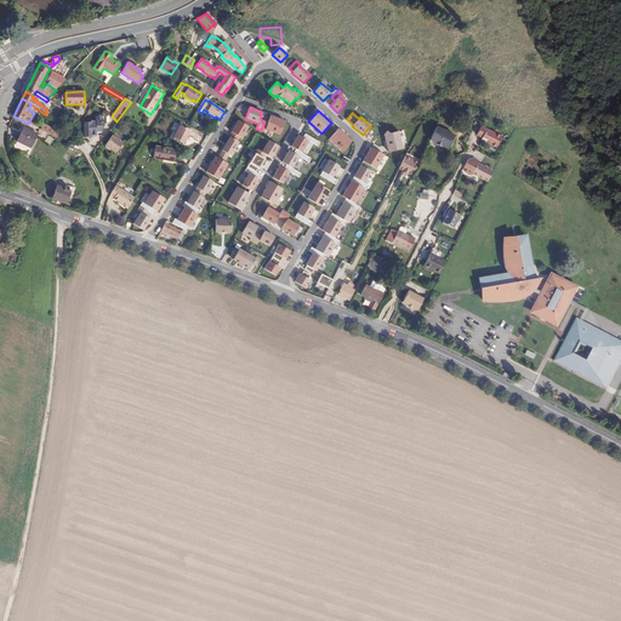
[(268,123),(265,121),(261,130),(265,132),(266,130),(279,135),(285,121),(271,115),(268,123)]
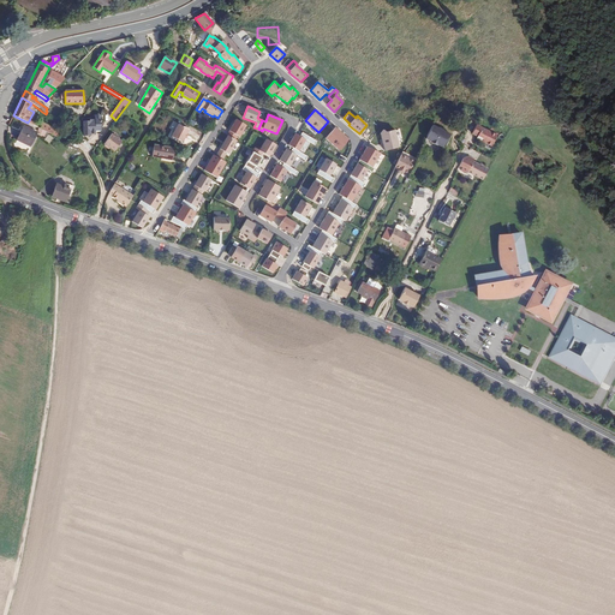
[(83,121),(84,136),(90,136),(90,133),(94,133),(96,132),(96,131),(96,129),(101,129),(101,118),(95,118),(95,120),(90,120),(90,121),(83,121)]
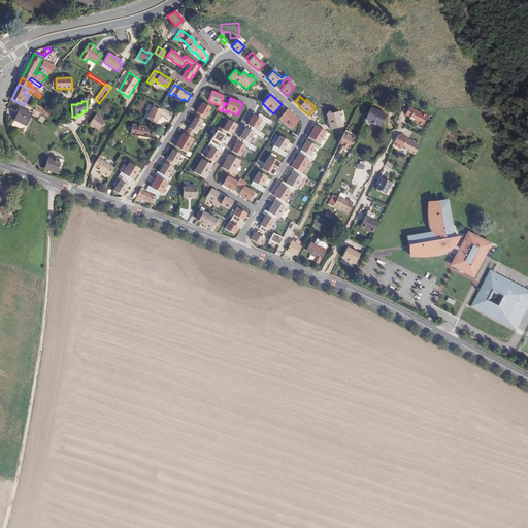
[(203,102),(195,116),(202,120),(204,117),(205,118),(211,107),(203,102)]
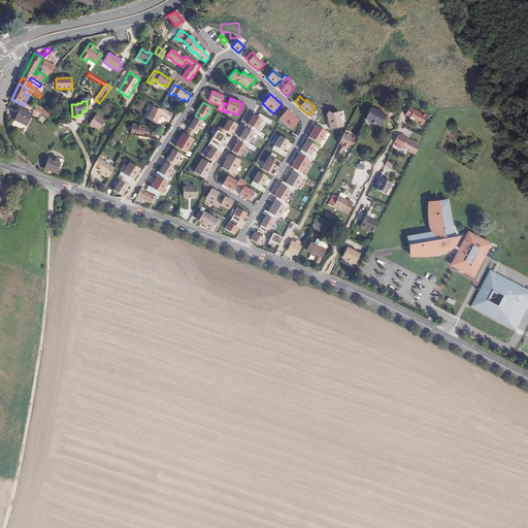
[(153,106),(147,118),(156,122),(159,118),(160,116),(162,111),(153,106)]
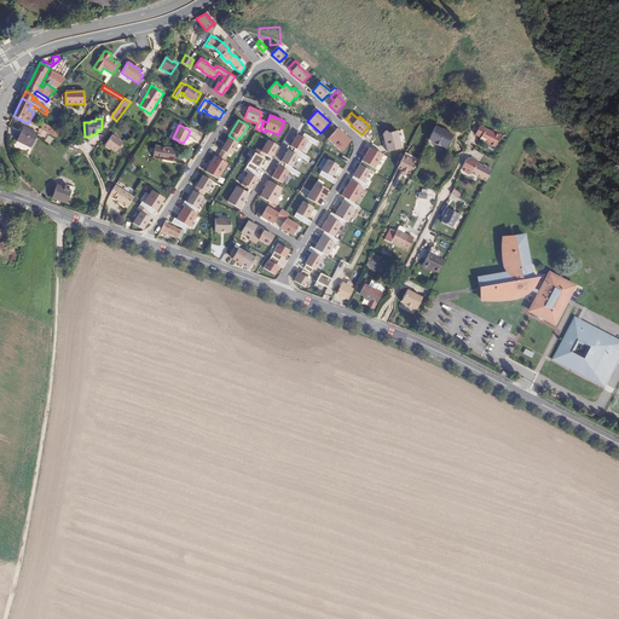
[(452,136),(435,126),(428,140),(446,149),(452,136)]
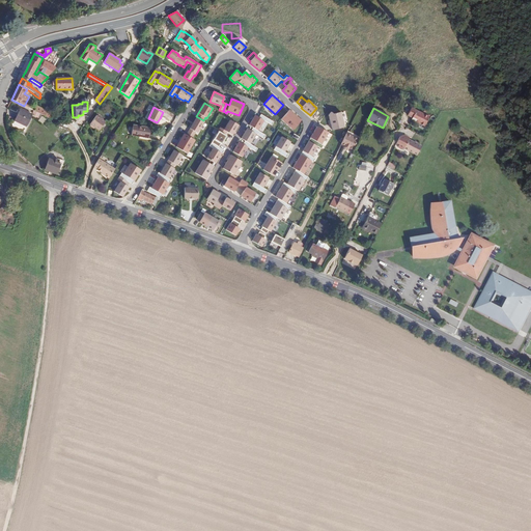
[(411,108),(408,115),(412,118),(412,119),(424,127),(429,117),(411,108)]
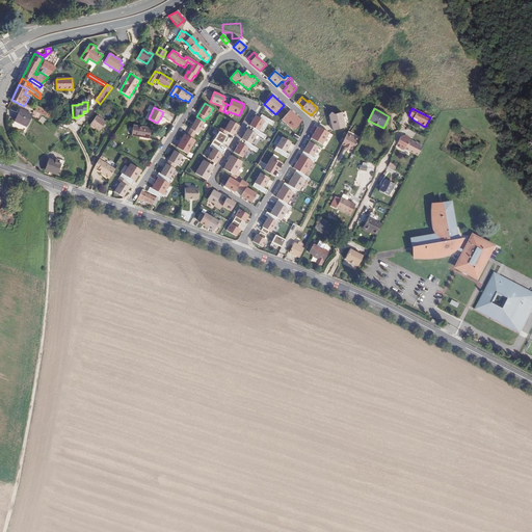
[(20,109),(15,121),(26,126),(31,115),(20,109)]
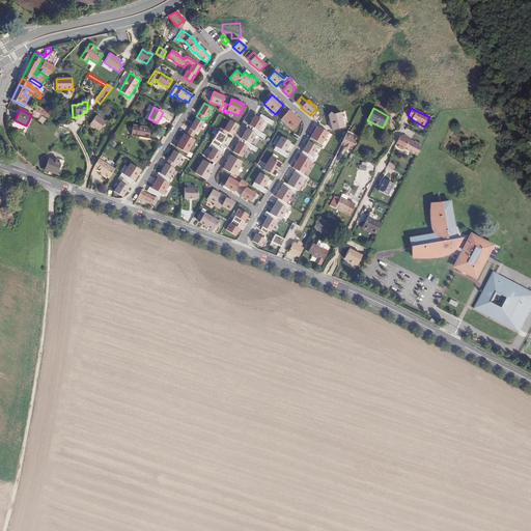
[(301,120),(289,110),(281,119),(292,130),(301,120)]
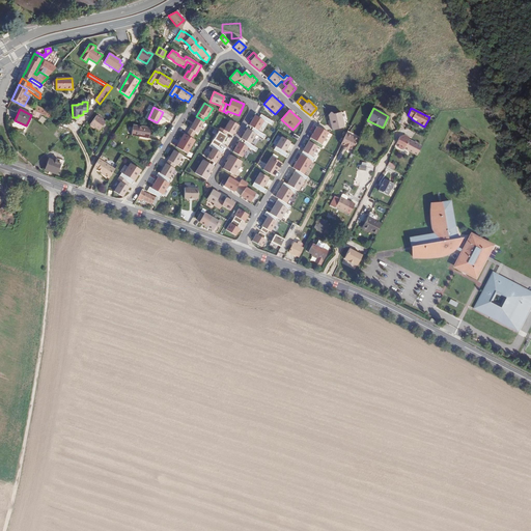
[(190,112),(185,119),(190,122),(195,115),(190,112)]
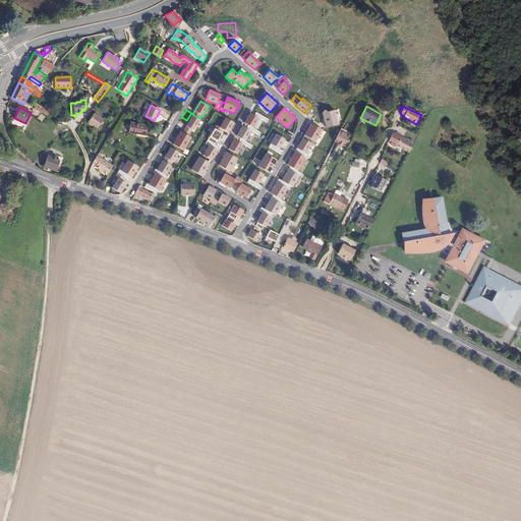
[(327,112),(325,110),(323,113),(326,128),(338,125),(334,110),(327,112)]
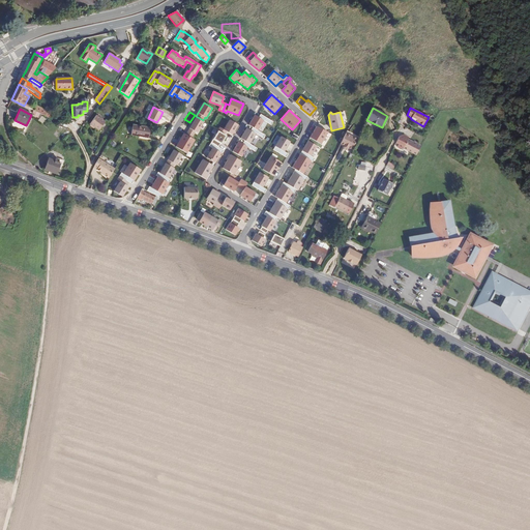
[(273,122),(260,114),(259,117),(255,115),(248,125),(253,127),(257,130),(263,120),(271,125),(273,122)]
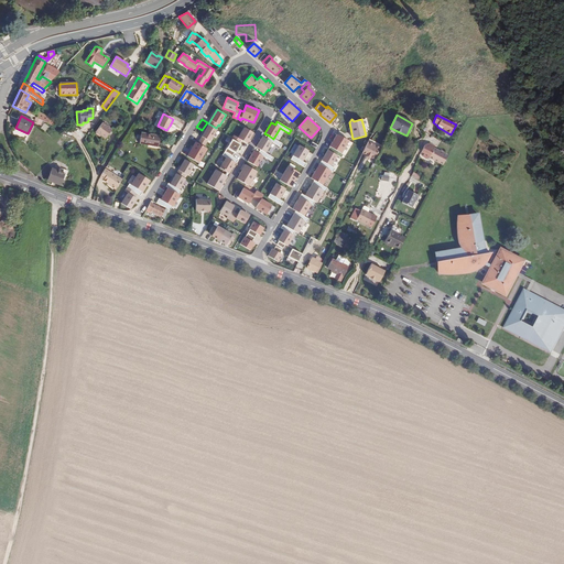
[(111,131),(101,125),(94,134),(105,142),(111,131)]
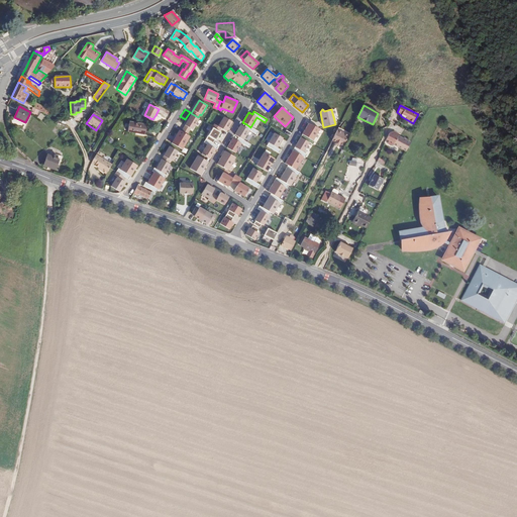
[(199,118),(192,114),(181,131),(187,134),(191,128),(192,129),(199,118)]
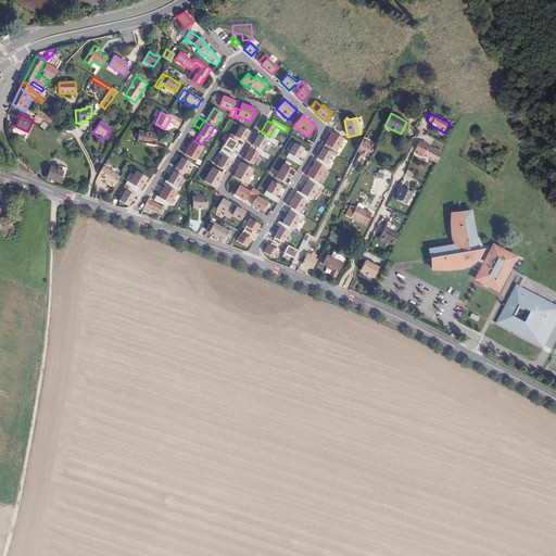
[(230,134),(228,137),(228,138),(236,141),(238,138),(243,142),(250,131),(241,126),(235,137),(230,134)]
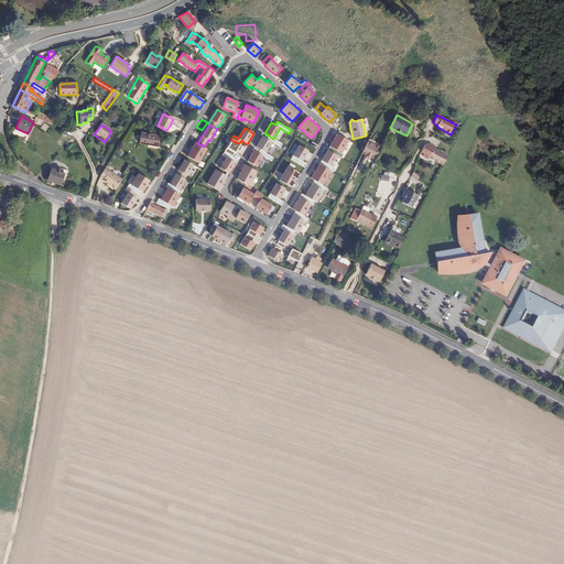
[(141,133),(139,143),(158,147),(160,136),(141,133)]
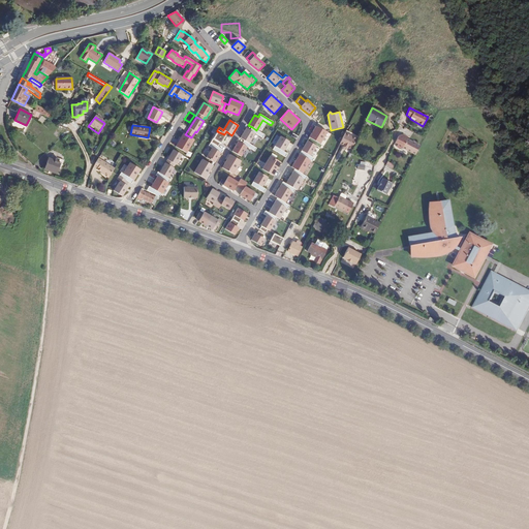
[(327,132),(315,126),(309,137),(307,141),(316,146),(319,149),(321,145),(319,144),(327,132)]
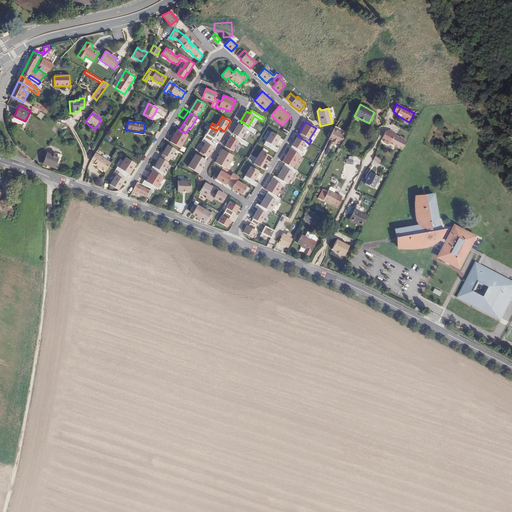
[(248,126),(244,123),(242,126),(238,124),(232,134),(236,136),(241,139),(246,129),(254,134),(256,130),(248,126)]
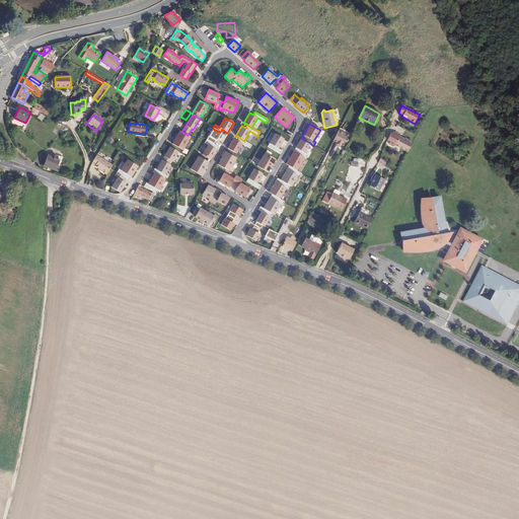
[(220,132),(213,129),(207,140),(214,144),(216,141),(221,133),(220,132)]
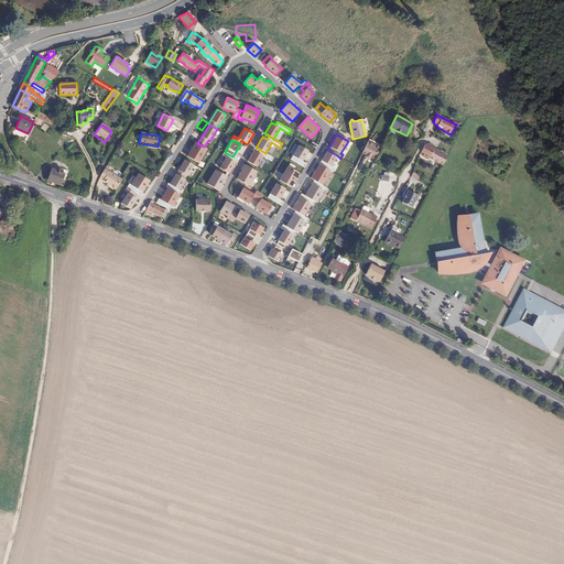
[(207,149),(195,142),(187,156),(198,163),(207,149)]
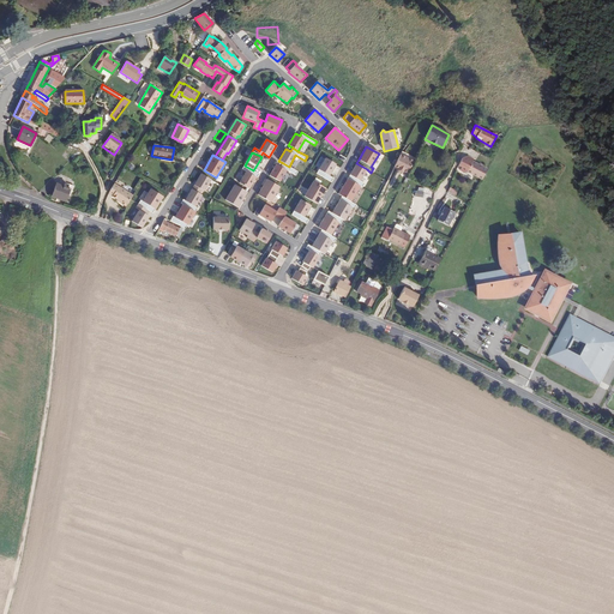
[(403,172),(408,174),(414,161),(401,155),(395,167),(398,169),(398,172),(402,173),(403,172)]
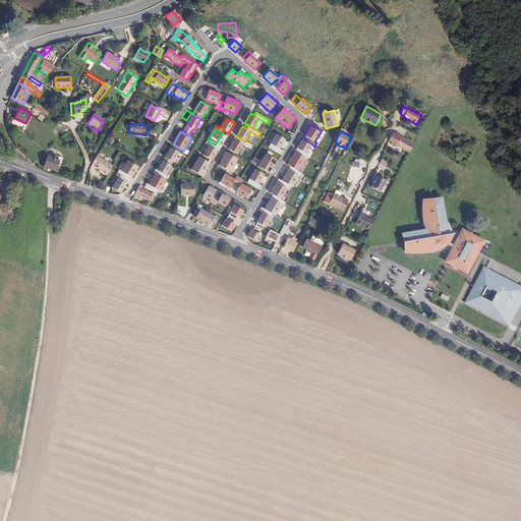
[(276,134),(269,148),(281,155),(283,152),(279,149),(285,139),(276,134)]
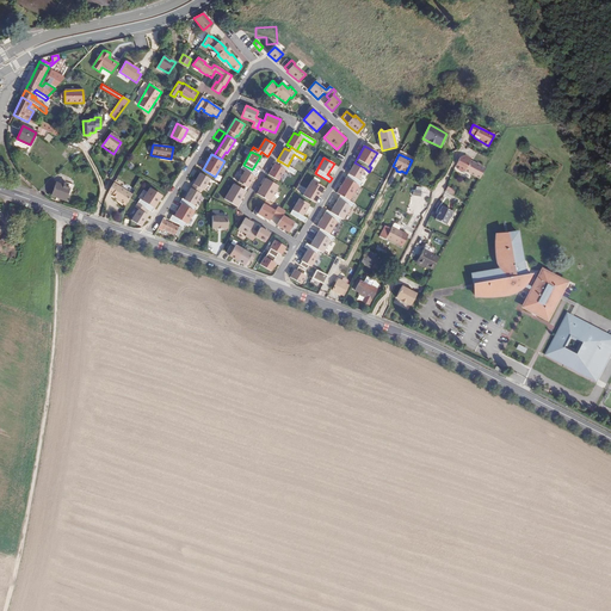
[(480,179),(485,168),(470,160),(464,171),(480,179)]
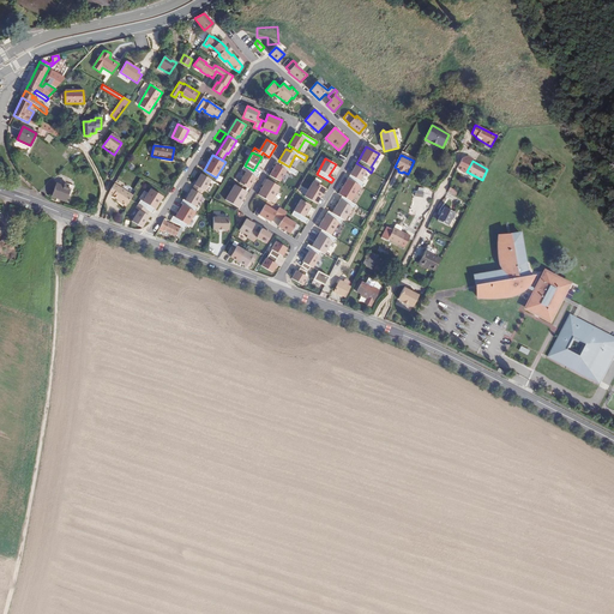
[(289,167),(283,163),(281,167),(276,164),(269,176),(280,182),(287,170),(295,176),(298,172),(289,167)]
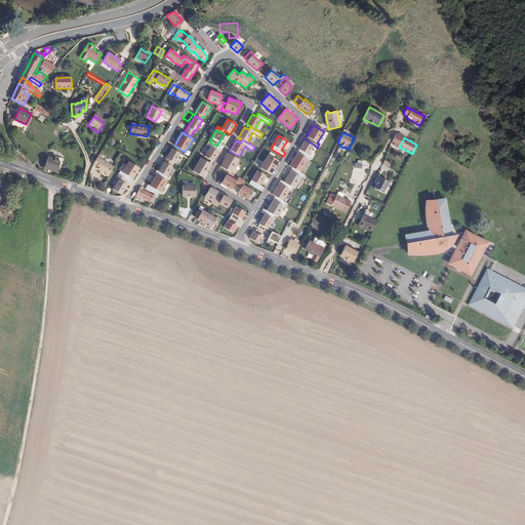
[(314,145),(305,139),(297,153),(308,159),(310,160),(312,157),(308,155),(314,145)]
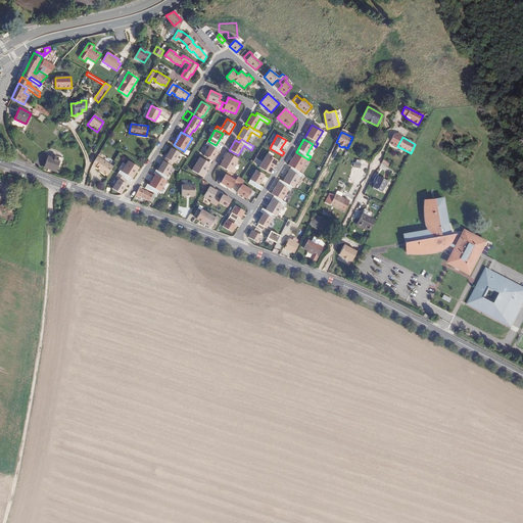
[(219,152),(221,148),(208,141),(206,144),(209,146),(203,156),(212,161),(218,151),(219,152)]
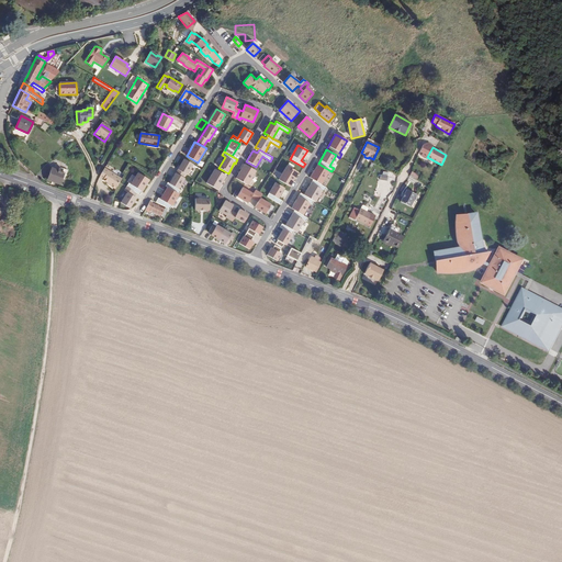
[(193,165),(183,159),(176,173),(183,178),(186,175),(187,176),(193,165)]
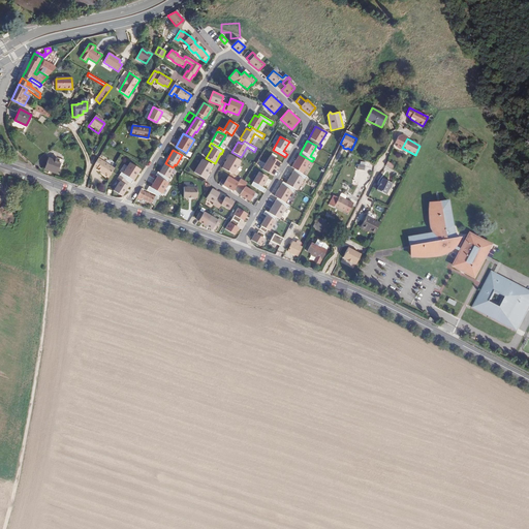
[(310,160),(300,154),(291,167),(294,169),(302,174),(310,160)]
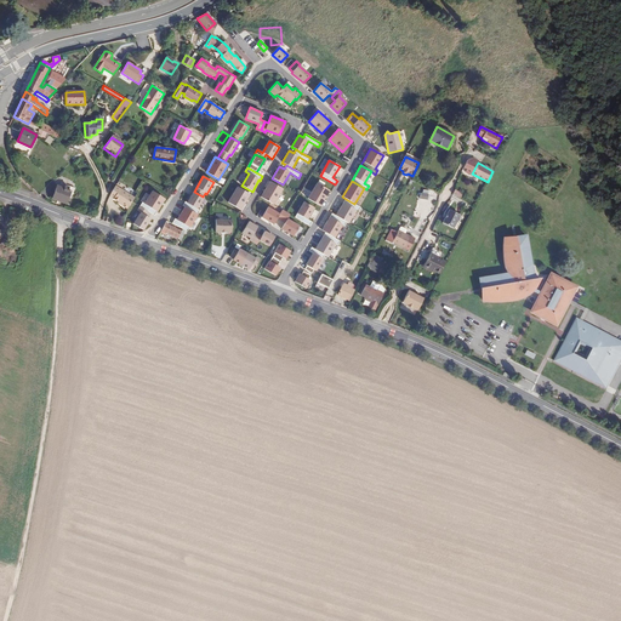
[(283,189),(271,182),(261,198),(273,205),(283,189)]
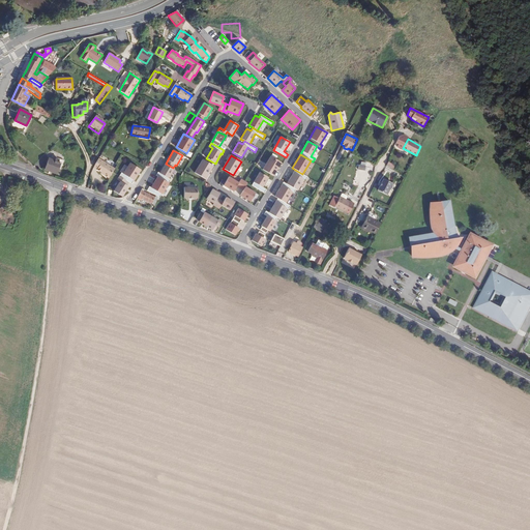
[(263,170),(273,176),(282,163),(270,156),(263,170)]
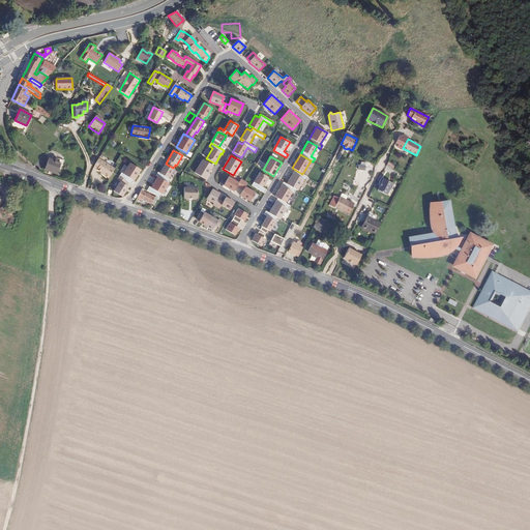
[(55,162),(49,159),(45,169),(57,174),(59,169),(61,169),(63,162),(56,158),(55,162)]
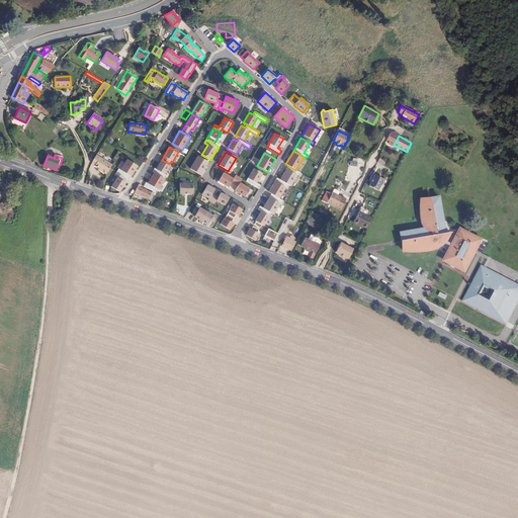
[(101,171),(106,174),(111,165),(96,156),(92,163),(95,165),(95,166),(100,169),(102,170),(101,171)]
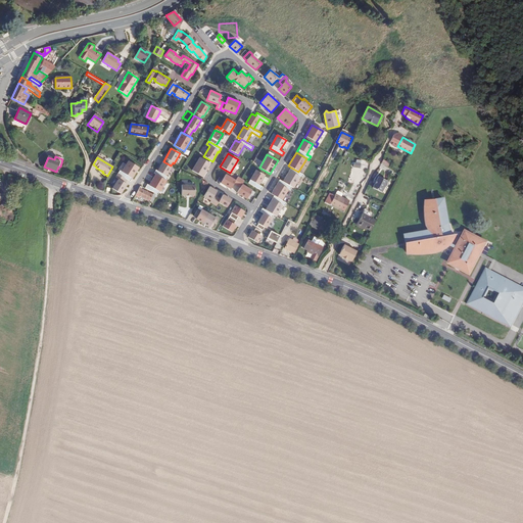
[(210,163),(200,157),(192,171),(202,177),(210,163)]
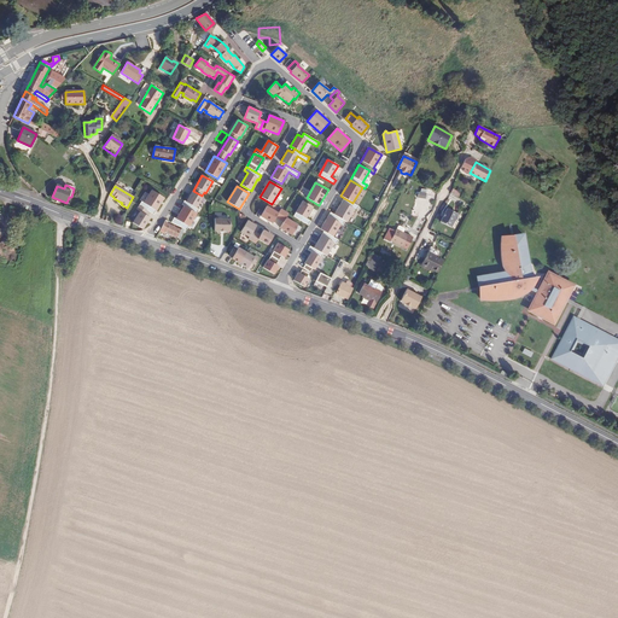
[(164,198),(151,190),(144,203),(141,202),(139,205),(147,211),(153,215),(164,198)]
